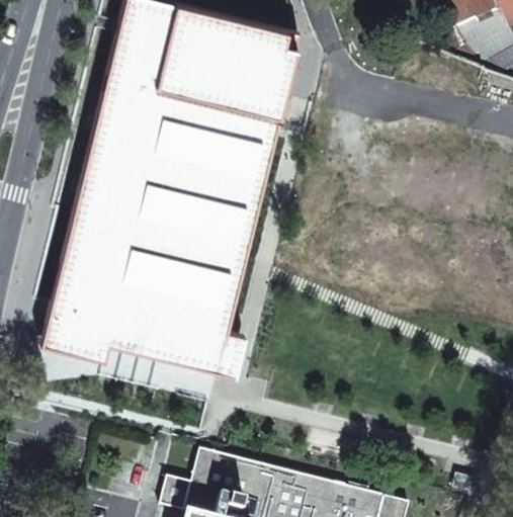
[(247,331),(229,327),(303,29),(184,0),(127,0),(48,325),(44,340),(108,356),(111,341),(220,367),(238,371),(247,331)]
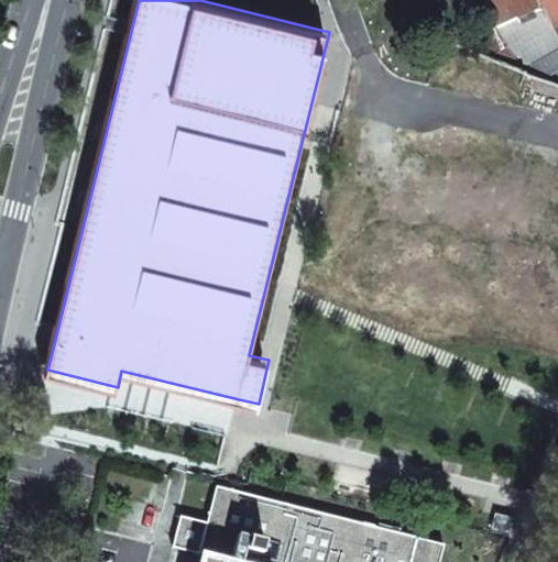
[(472,0),(489,34),(490,36),(546,11),(545,10),(540,0),(472,0)]
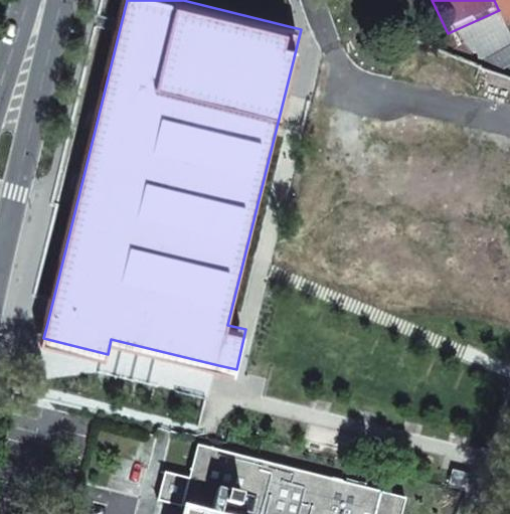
[(494,0),(498,9),(499,10),(509,5),(509,0),(494,0)]
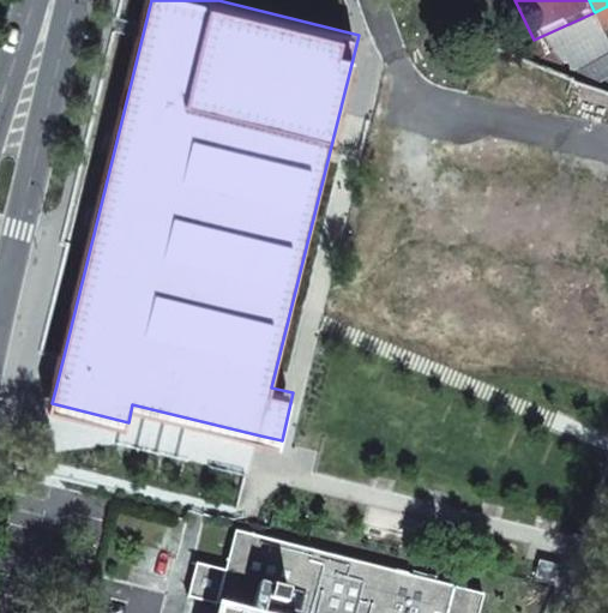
[(534,40),(507,50),(607,92),(607,30),(607,6),(595,12),(534,40)]
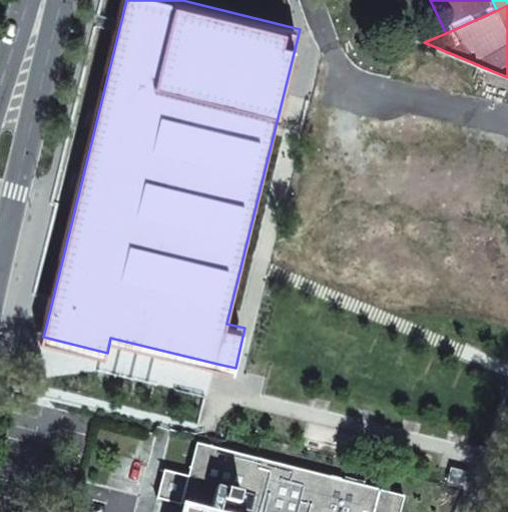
[(404,511),(409,496),(201,442),(193,476),(169,470),(162,499),(185,505),(214,511),(404,511)]
